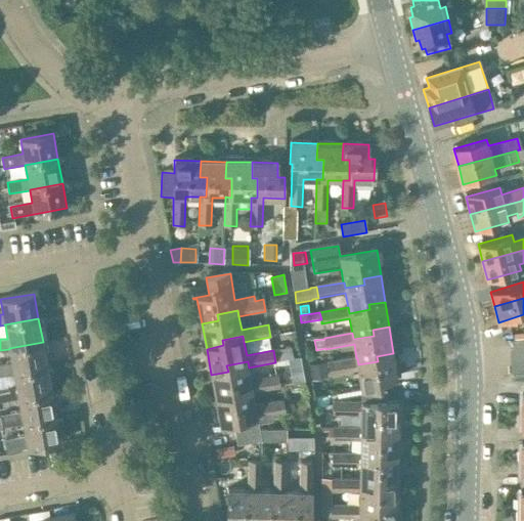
[(13,374),(47,367),(43,342),(9,348),(9,349),(12,363),(0,365),(0,376),(13,374)]
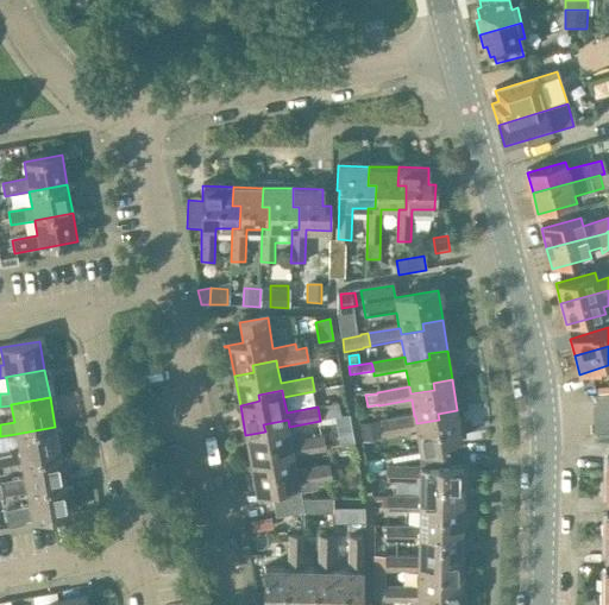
[(416,429),(421,453),(444,448),(443,442),(462,440),(457,410),(438,414),(439,420),(416,423),(415,416),(414,416),(382,422),(384,435),(416,429)]
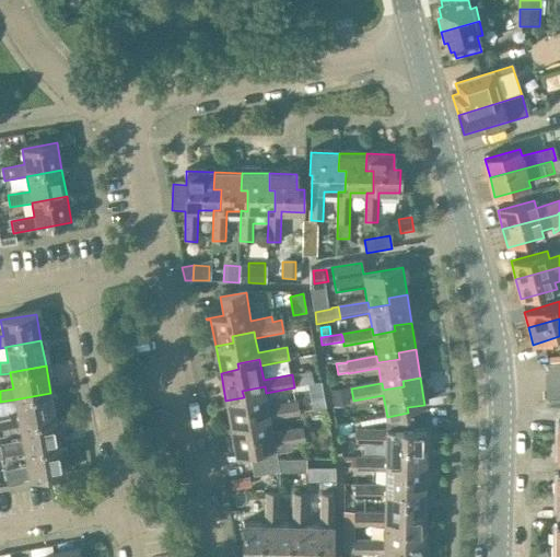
[(268,406),(266,393),(265,386),(242,391),(244,397),(225,401),(231,427),(249,424),(247,417),(269,414),(270,420),(270,419),(299,414),(296,401),(268,406)]
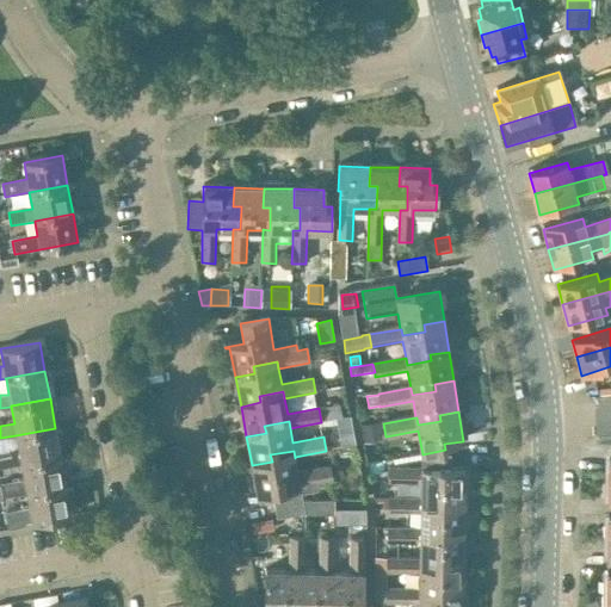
[(382,441),(378,425),(360,427),(364,444),(382,441)]
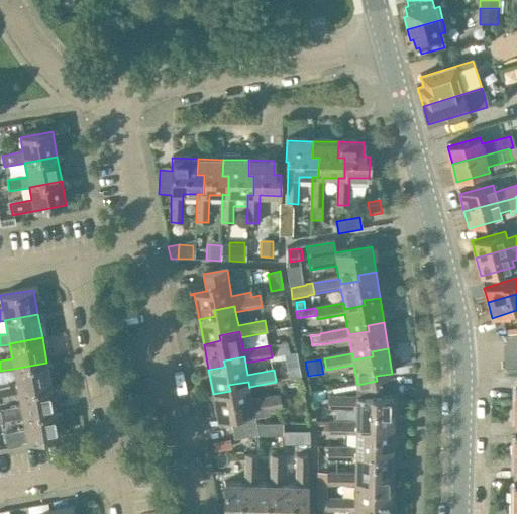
[(50,387),(46,363),(13,369),(16,383),(0,386),(0,396),(18,393),(50,387)]
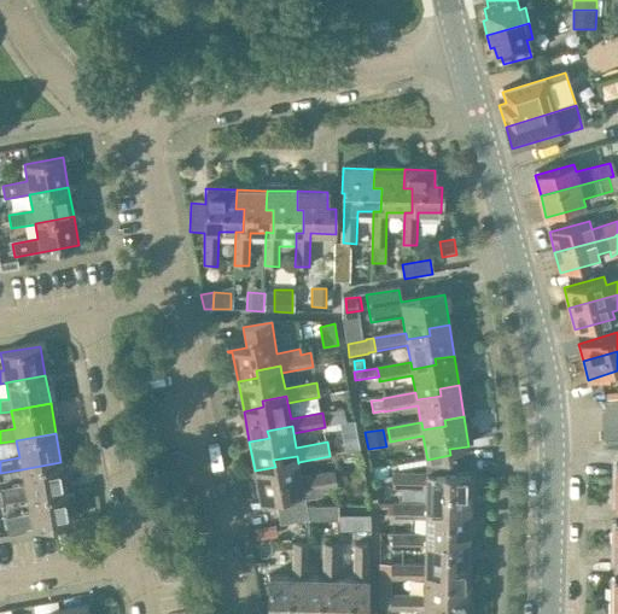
[(452,461),(450,455),(427,460),(426,475),(394,474),(392,490),(426,490),(425,506),(427,506),(427,514),(450,514),(450,507),(470,507),(470,475),(455,474),(456,461),(452,461)]
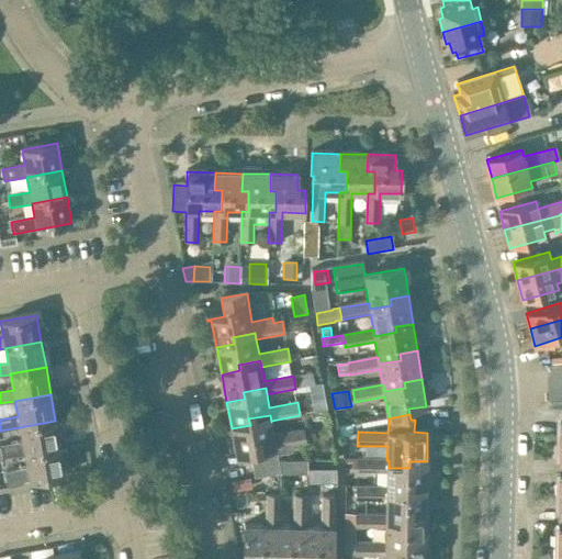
[(274,436),(271,421),(271,422),(270,415),(248,418),(250,425),(232,428),(237,456),(250,454),(253,466),(279,461),(278,456),(293,453),(292,447),(306,444),(303,431),(274,436)]
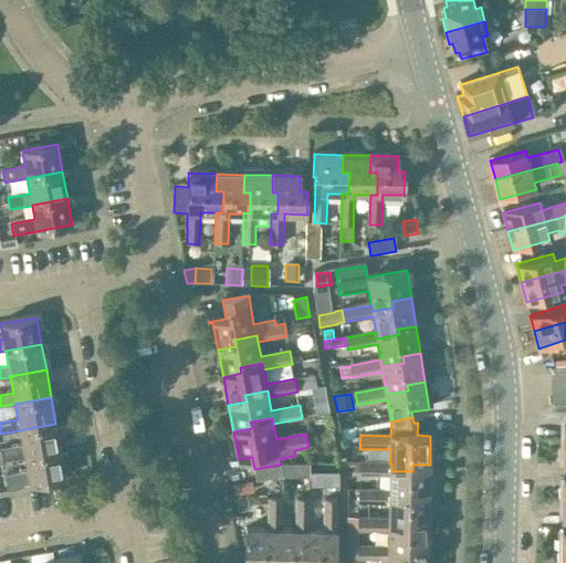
[(61,450),(55,424),(20,430),(22,445),(0,449),(0,450),(0,452),(2,461),(24,457),(61,450)]
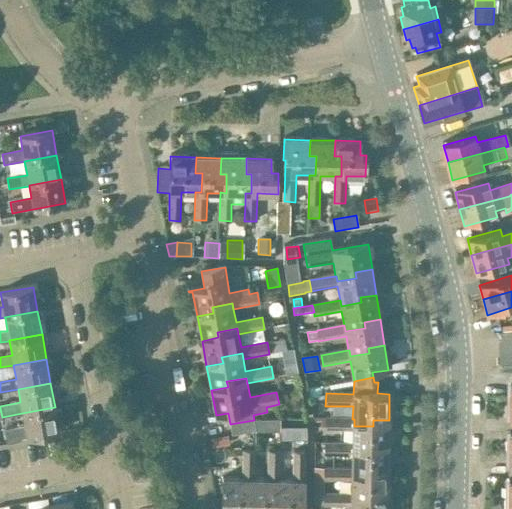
[(318,394),(316,388),(307,389),(308,396),(318,394)]
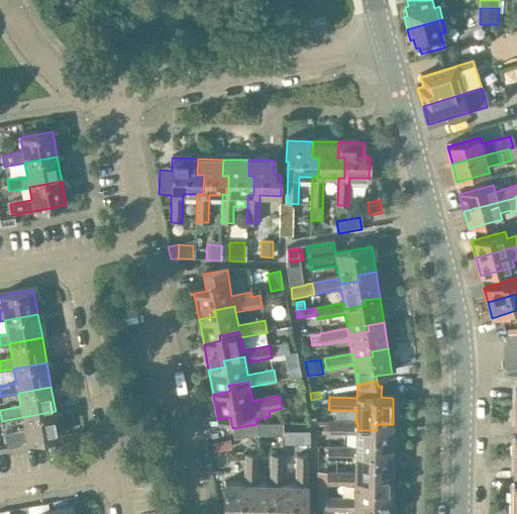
[(22,417),(25,431),(4,435),(6,446),(61,436),(56,411),(22,417)]
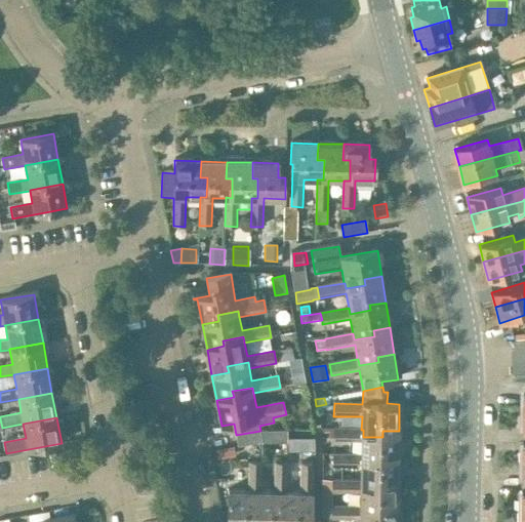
[(362,441),(361,455),(362,455),(362,462),(382,463),(382,456),(398,456),(399,431),(382,431),(382,437),(363,437),(363,430),(361,430),(333,430),(333,441),(362,441)]
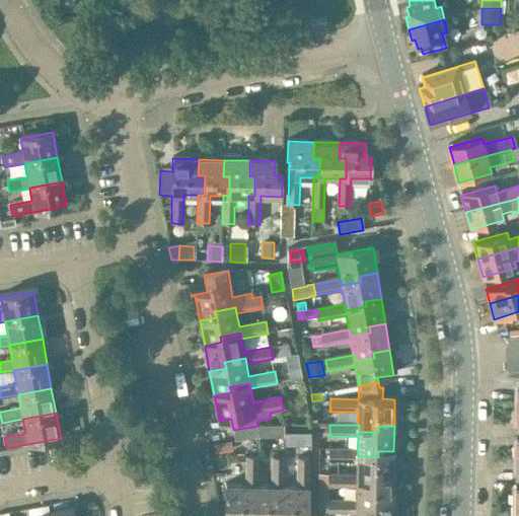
[(257,426),(233,430),(235,441),(260,436),(257,426)]
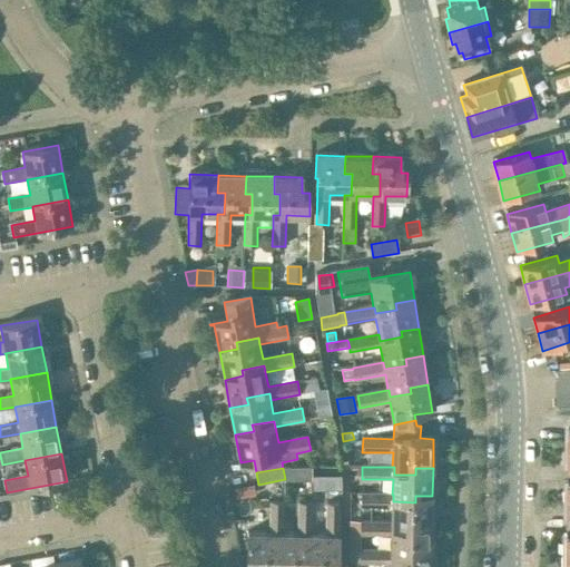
[(304,469),(283,468),(285,479),(285,485),(304,485),(304,469)]
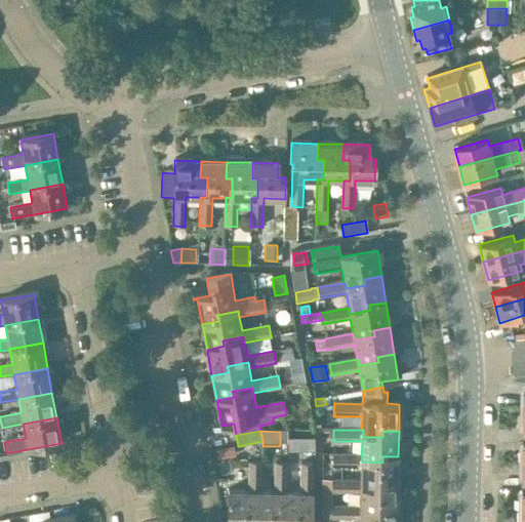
[(315,450),(315,438),(294,438),(294,450),(315,450)]
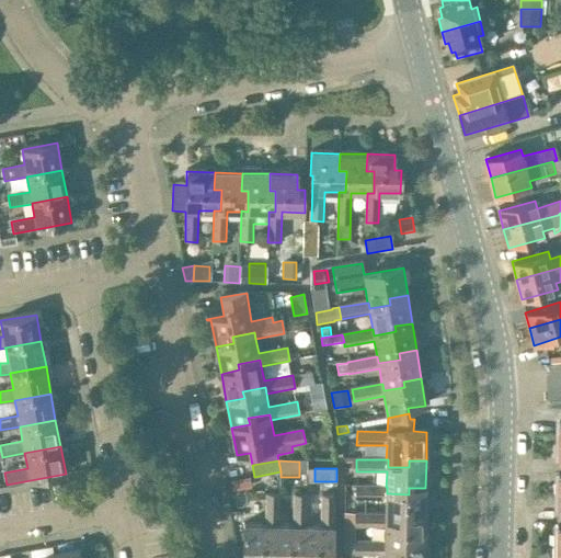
[(345,487),(344,501),(355,501),(355,499),(356,487),(345,487)]
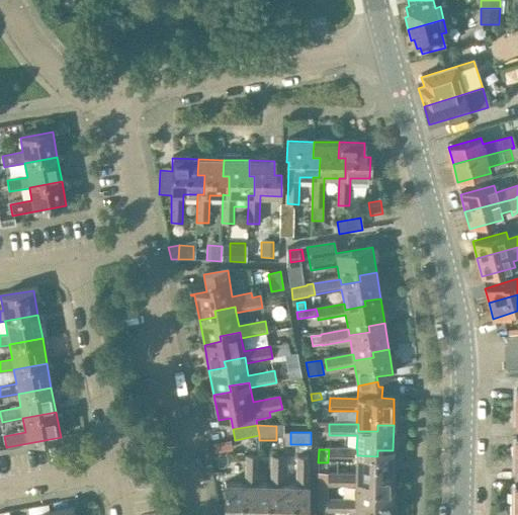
[(375,475),(393,476),(393,450),(377,450),(377,456),(357,455),(357,449),(356,449),(329,449),(328,460),(355,461),(355,475),(356,475),(356,481),(375,481),(375,475)]
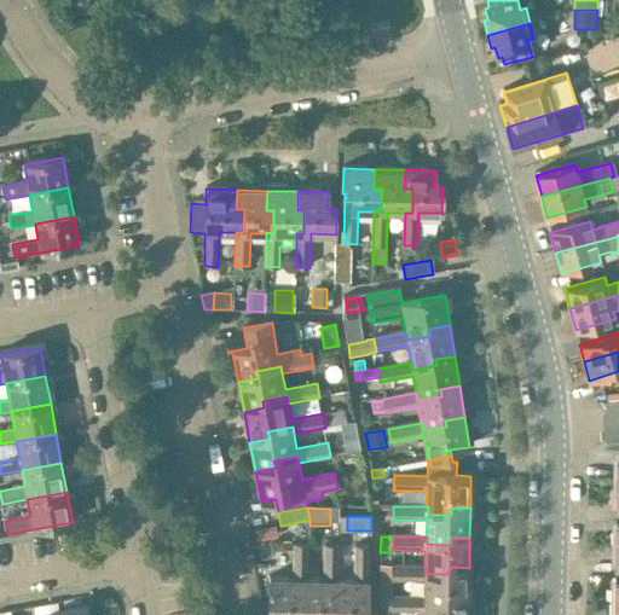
[(307,614),(308,603),(301,603),(301,579),(308,579),(310,546),(295,545),(294,579),(268,579),(268,603),(276,603),(275,614),(307,614)]
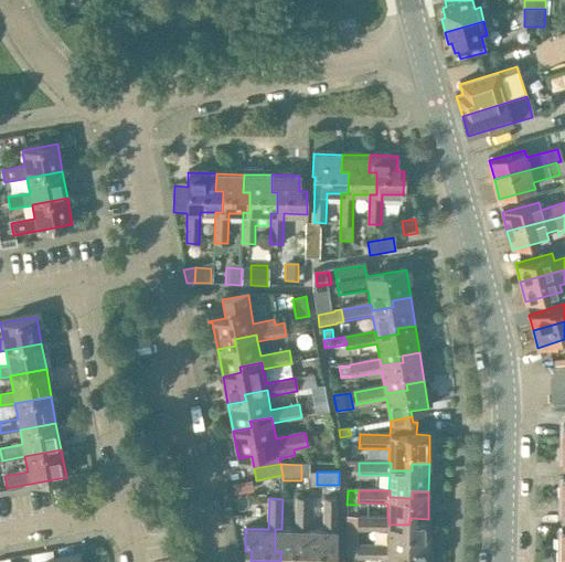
[(308,561),(309,552),(302,551),(302,530),(309,530),(309,499),(297,499),(296,529),(281,529),(275,529),(275,551),(281,551),(280,561),(308,561)]
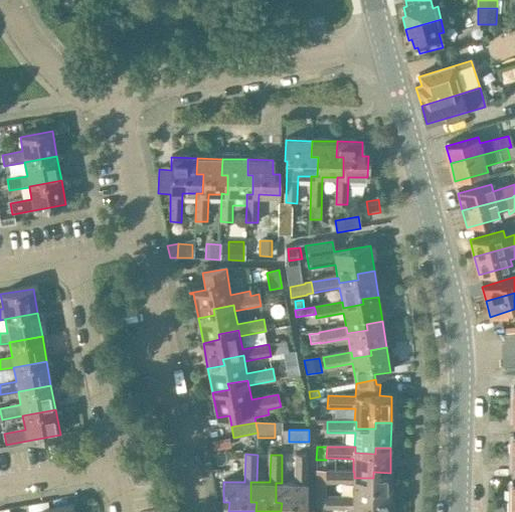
[(296,483),(282,483),(276,483),(276,502),(282,503),(281,511),(305,511),(307,456),(297,456),(296,483)]
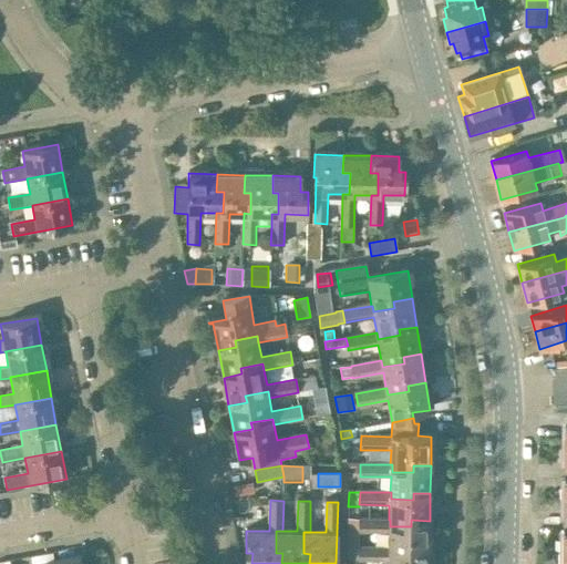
[(359,530),(359,519),(348,519),(348,530),(359,530)]
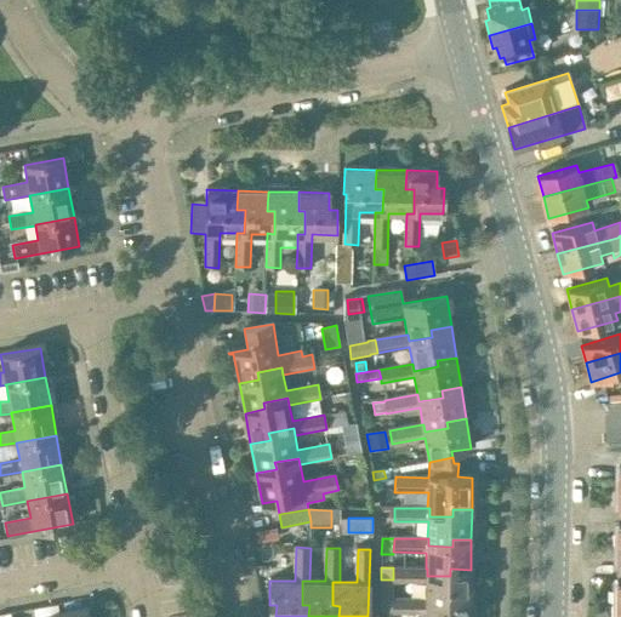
[(426,569),(393,567),(393,580),(393,583),(426,583),(426,599),(427,599),(427,606),(450,607),(450,600),(469,600),(471,570),(450,569),(450,576),(427,576),(427,569),(426,569)]
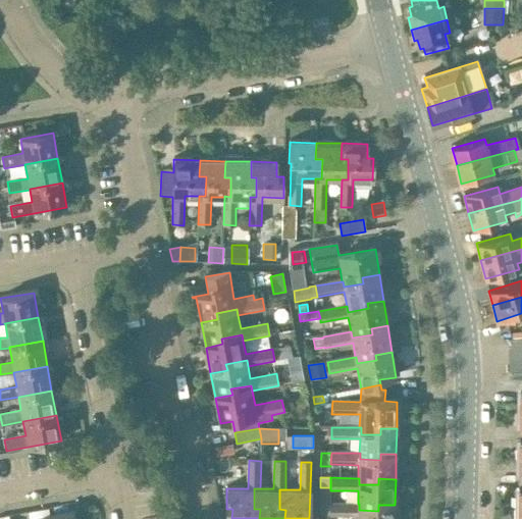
[(395,506),(395,505),(378,505),(378,511),(359,510),(359,504),(358,504),(330,504),(330,516),(358,516),(358,518),(400,518),(400,506),(395,506)]
